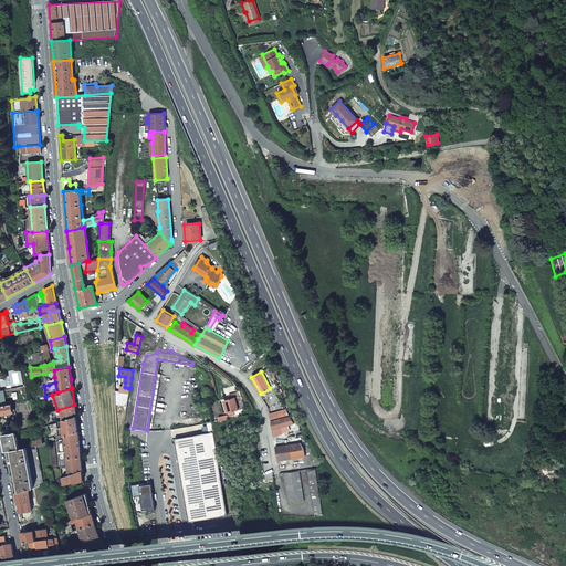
[(2,407),(0,394),(0,415),(12,413),(11,406),(2,407)]
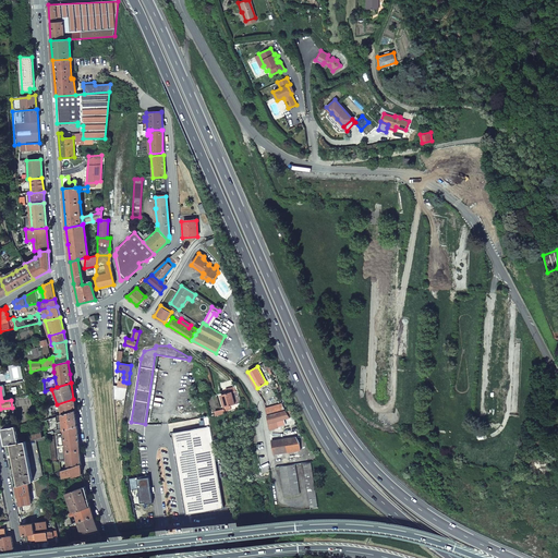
[(121,390),(113,390),(114,399),(120,400),(125,400),(128,391),(121,390)]
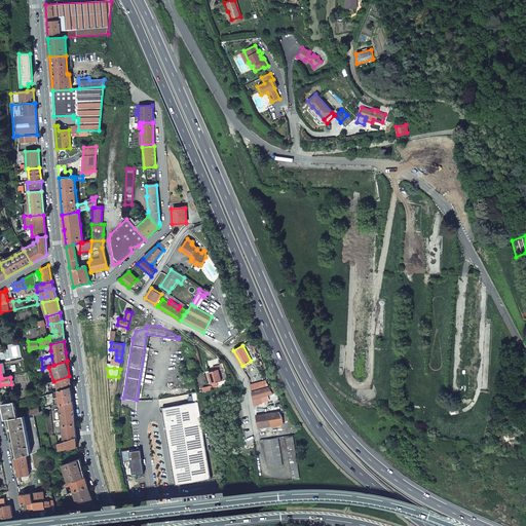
[(222,369),(208,373),(211,384),(212,383),(215,382),(221,381),(220,377),(224,376),(222,369)]
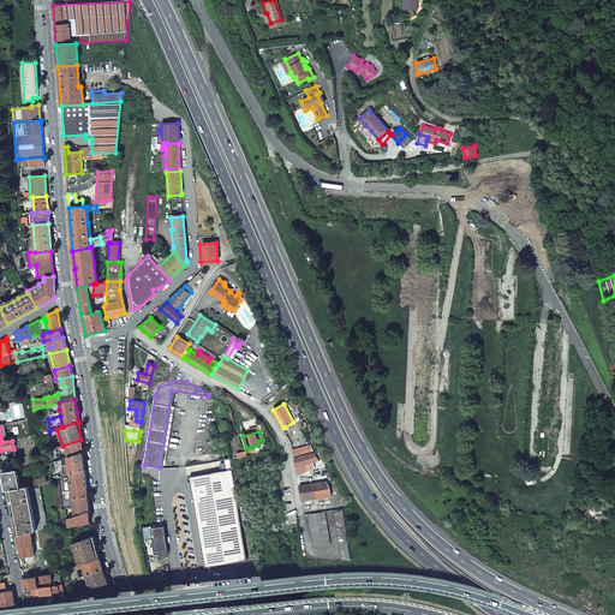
[(65,451),(66,459),(83,453),(81,440),(63,446),(57,448),(58,453),(65,451)]
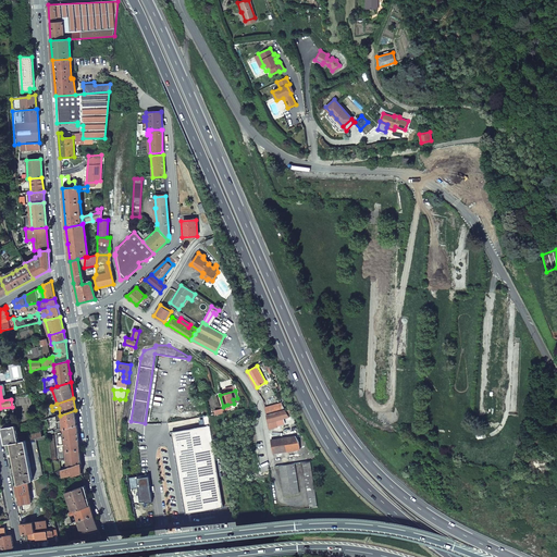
[(267,415),(284,410),(281,403),(265,406),(267,415)]
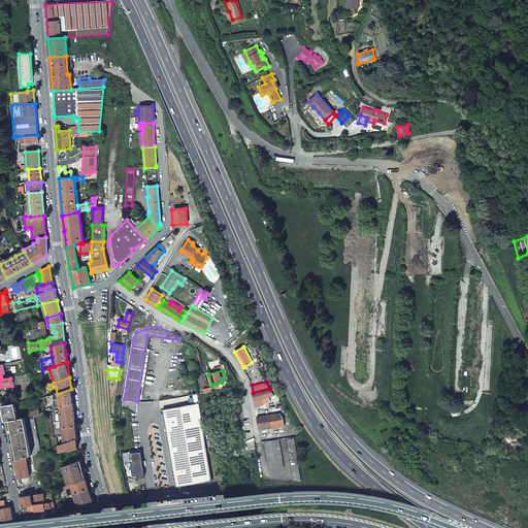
[(57,394),(59,407),(72,403),(71,389),(57,394)]
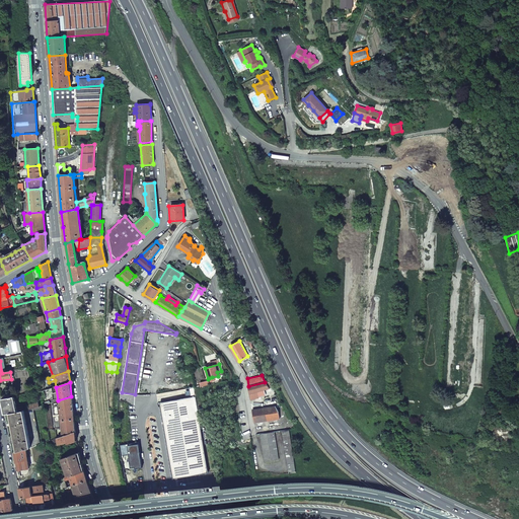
[(265,382),(248,386),(250,399),(258,397),(256,391),(269,388),(266,383),(265,382)]
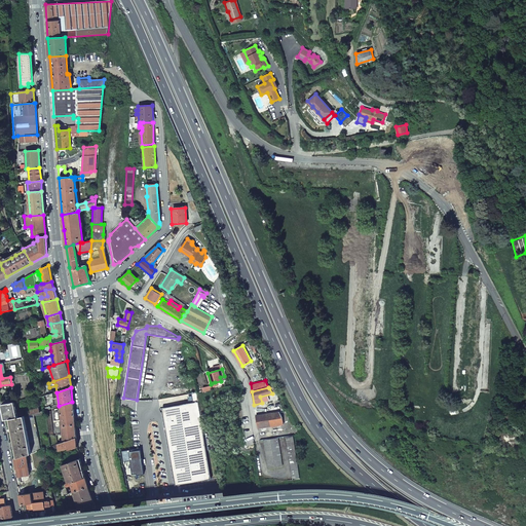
[(59,406),(62,442),(76,438),(72,402),(59,406)]
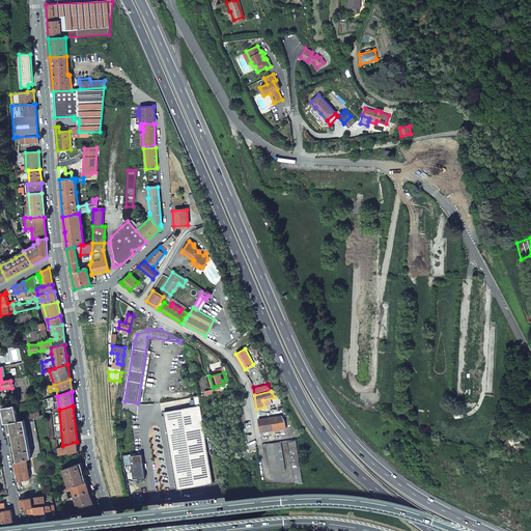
[(177,490),(214,483),(200,406),(194,407),(164,412),(177,490)]
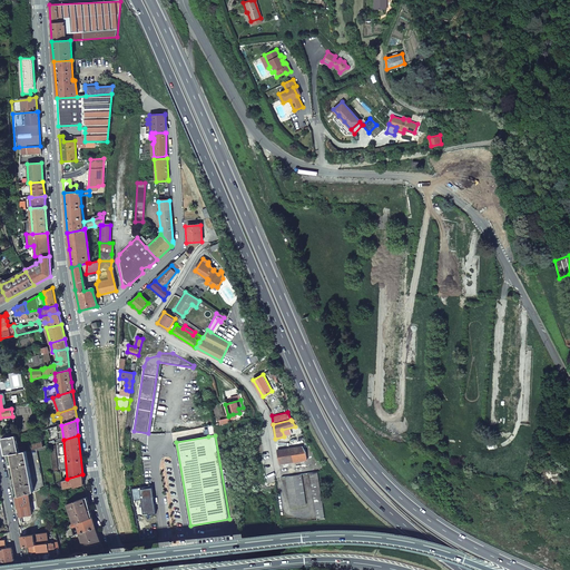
[(16,436),(1,439),(6,455),(11,454),(19,453),(16,436)]
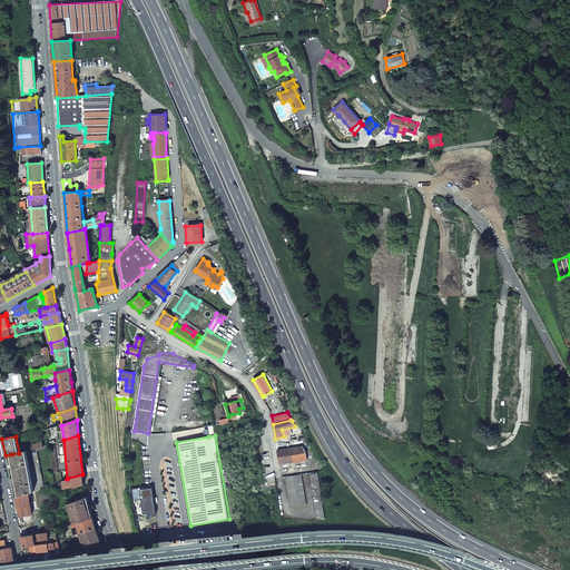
[(279,463),(306,459),(306,452),(302,445),(277,450),(279,463)]
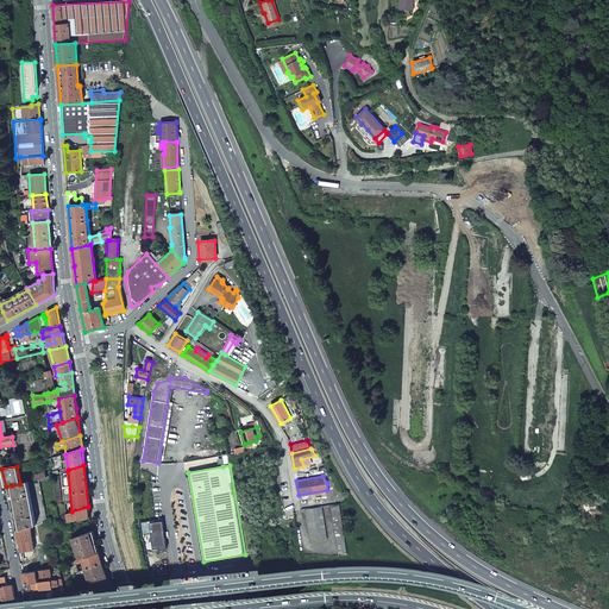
[(36,523),(27,482),(20,484),(12,485),(22,529),(29,526),(36,523)]
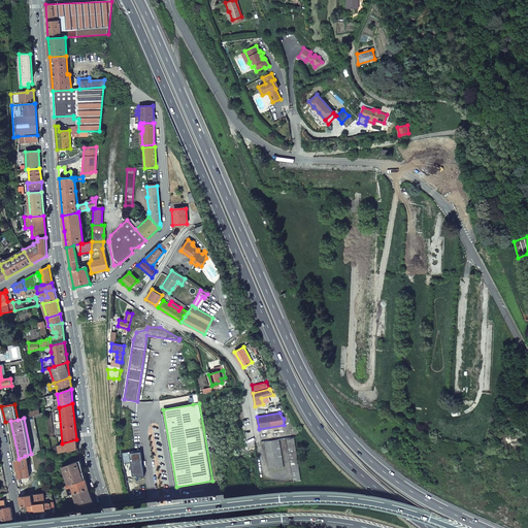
[(286,437),(292,470),(299,469),(294,436),(286,437)]
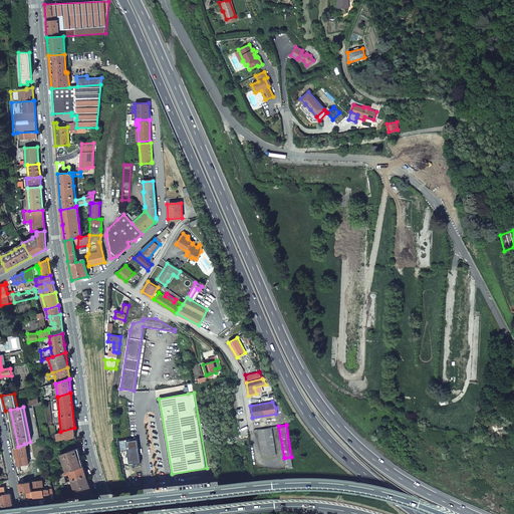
[(276,454),(271,427),(257,429),(262,456),(276,454)]
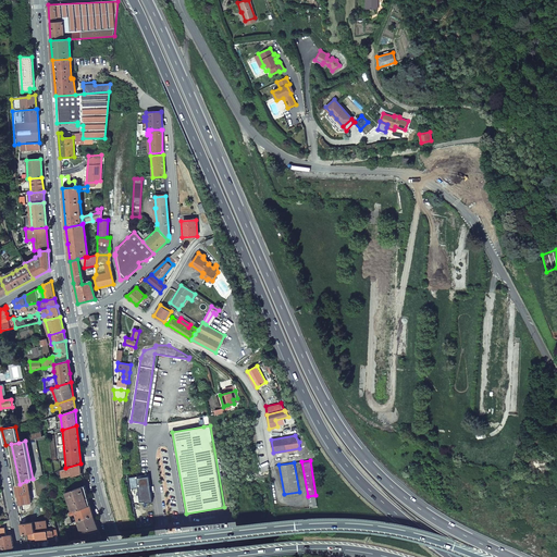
[(152,505),(149,479),(137,481),(140,505),(145,504),(146,506),(152,505)]
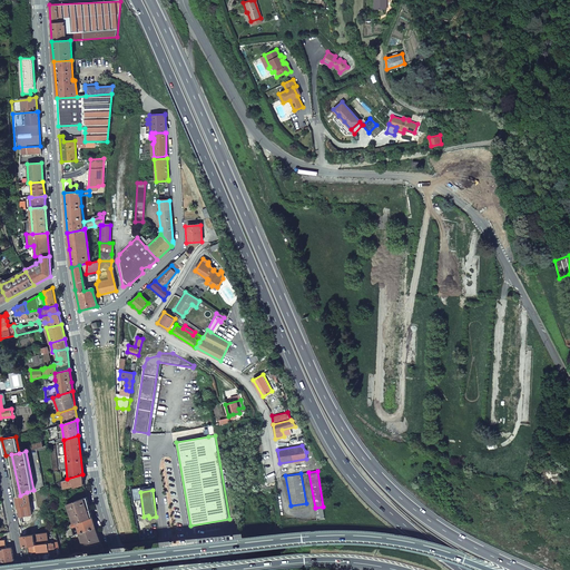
[(31,513),(27,492),(20,495),(15,497),(19,517),(31,513)]
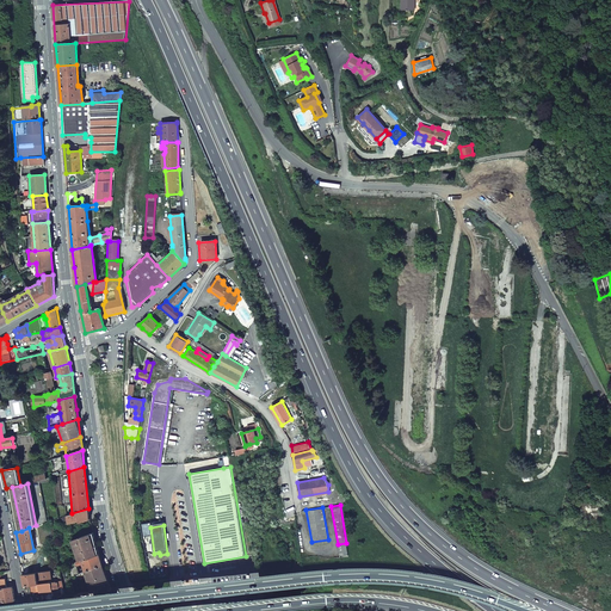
[(81,560),(99,555),(93,532),(73,539),(78,560),(81,559),(81,560)]
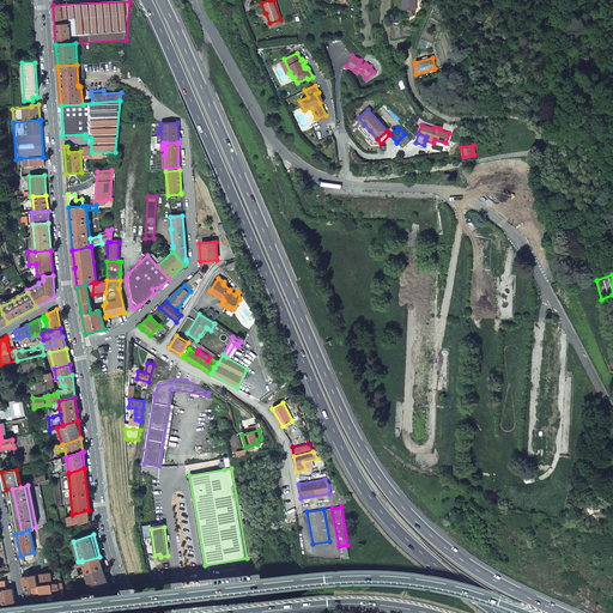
[(339,546),(341,558),(350,557),(347,545),(339,546)]
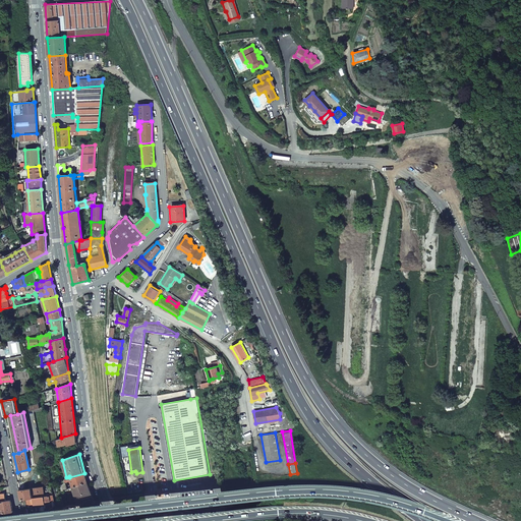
[(71,486),(87,481),(84,474),(67,478),(65,479),(65,480),(69,479),(71,484),(71,486)]
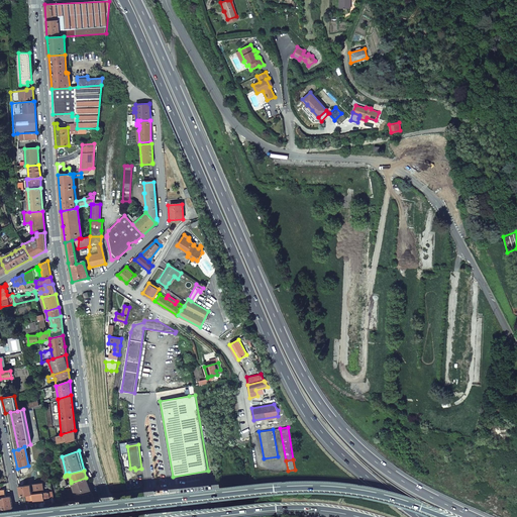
[(71,483),(76,501),(94,499),(86,478),(71,483)]
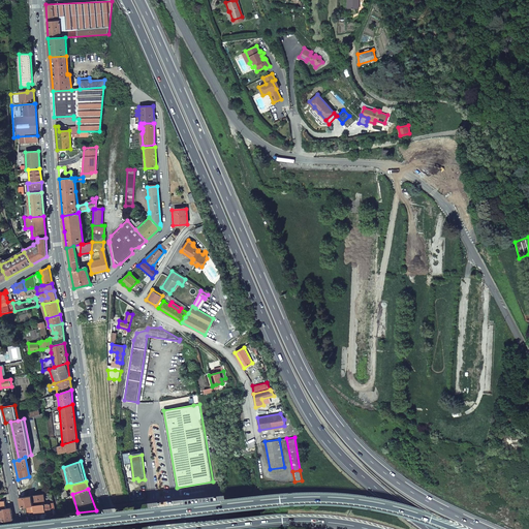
[(43,494),(20,497),(22,507),(26,506),(33,504),(33,501),(44,499),(43,494)]
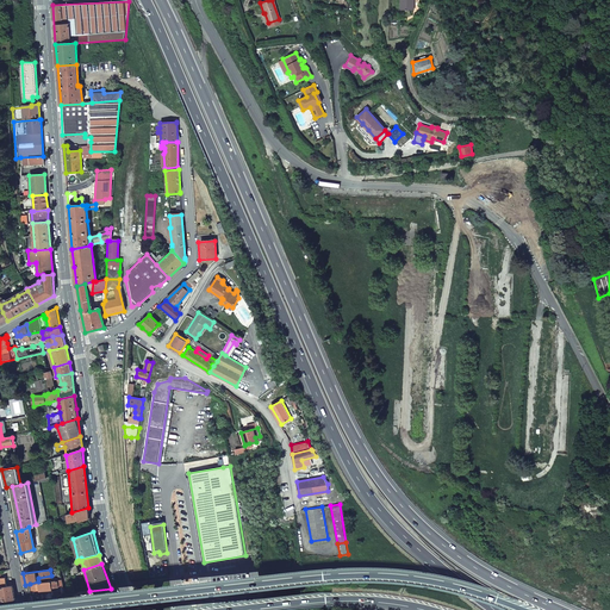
[(41,591),(53,589),(53,587),(62,583),(62,577),(38,582),(30,584),(31,591),(39,589),(41,591)]
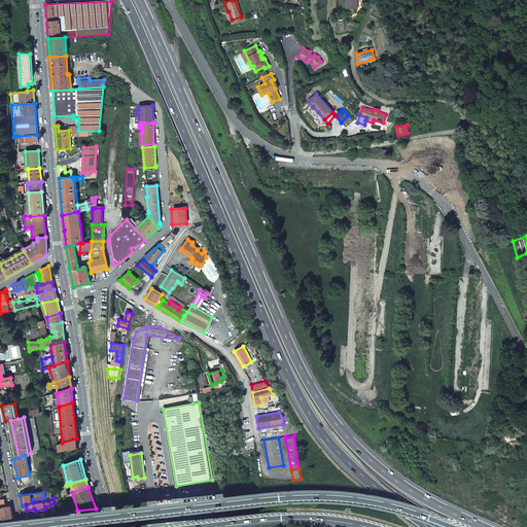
[(0,506),(0,519),(13,518),(10,505),(5,506),(0,506)]
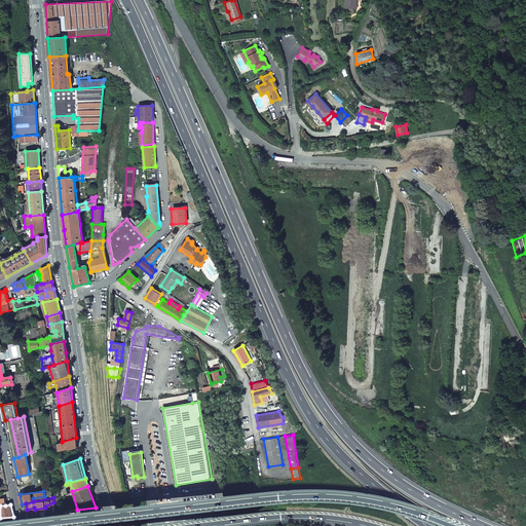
[(77,510),(80,521),(84,520),(99,516),(96,508),(77,510)]
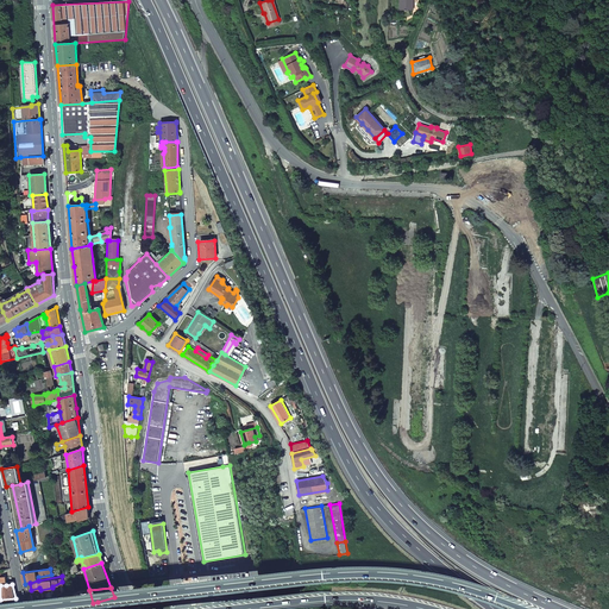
[(98,602),(99,608),(119,608),(114,597),(98,602)]
